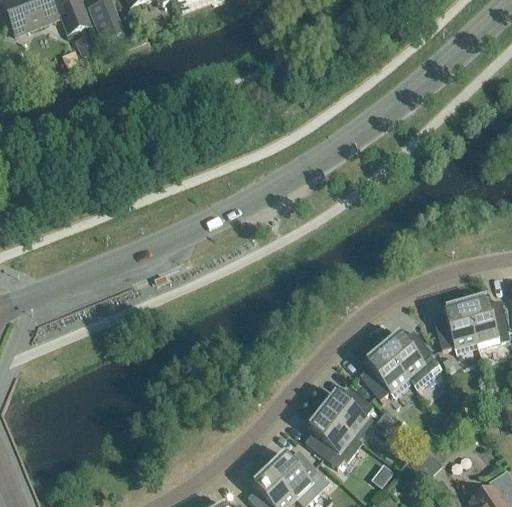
[(90,25),(80,0),(7,0),(2,2),(10,20),(31,29),(57,19),(56,16),(60,15),(68,34),(90,25)]
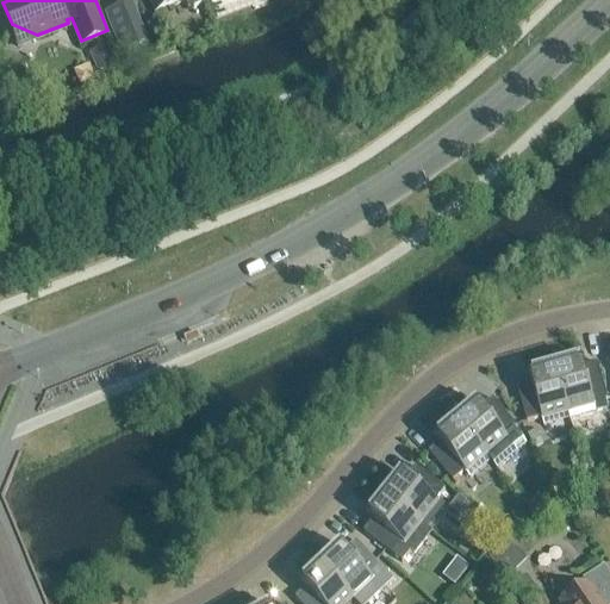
[(129,0),(105,10),(120,50),(148,39),(132,0),(129,0)]
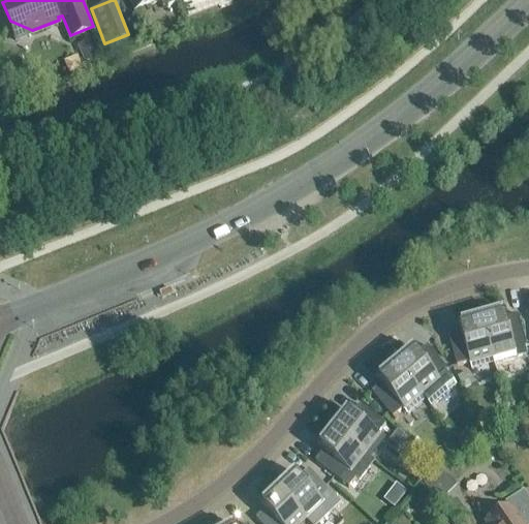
[(91,38),(78,43),(84,60),(97,54),(91,38)]
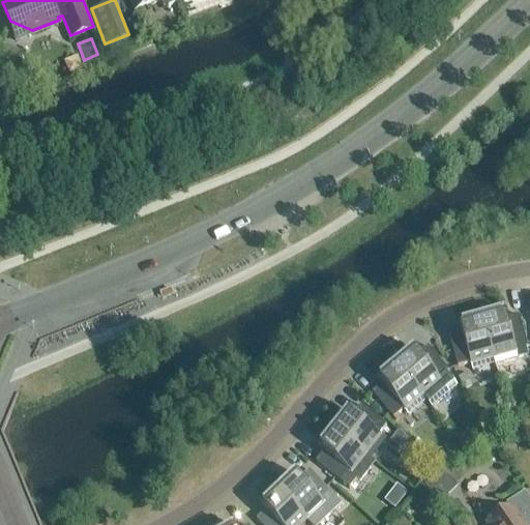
[(500,310),(499,307),(480,312),(495,361),(527,352),(525,345),(527,345),(519,313),(506,317),(504,309),(500,310)]
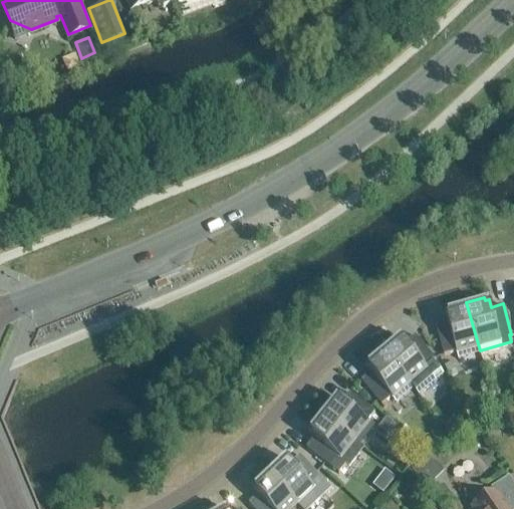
[(480,350),(466,302),(449,307),(449,310),(445,311),(447,319),(436,322),(444,353),(456,349),(458,356),(480,350)]
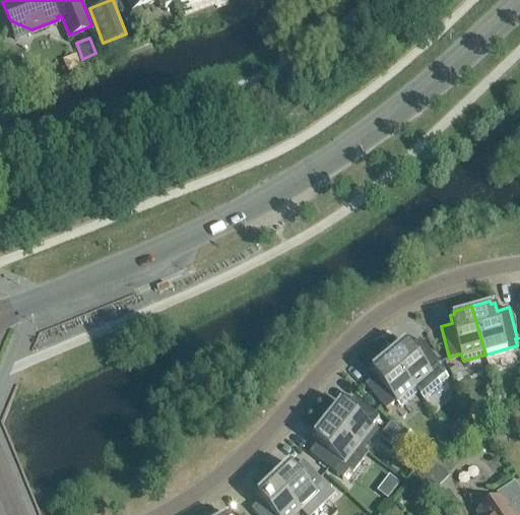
[(438,364),(440,362),(419,337),(410,345),(404,339),(401,342),(399,339),(385,351),(417,390),(424,397),(448,376),(438,364)]
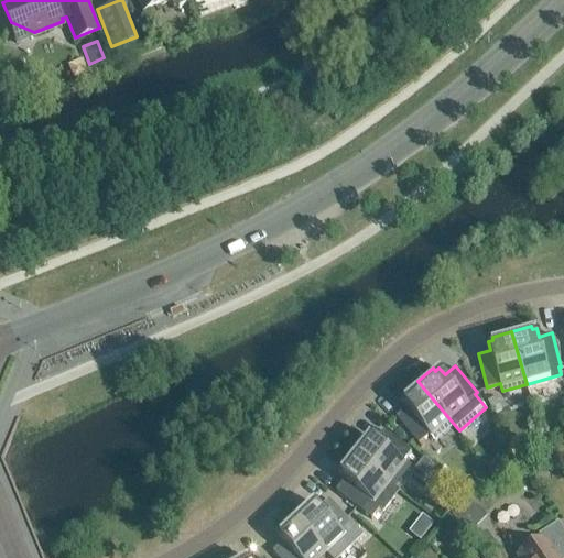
[(453,423),(418,381),(402,394),(404,396),(401,400),(407,406),(397,415),(419,441),(429,433),(434,439),(453,423)]
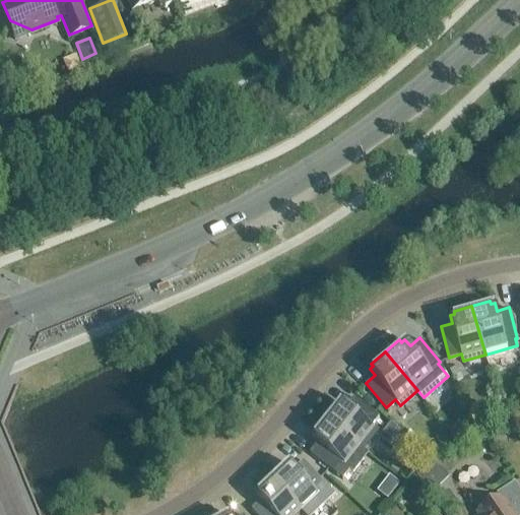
[(454,378),(462,374),(457,363),(449,367),(454,378)]
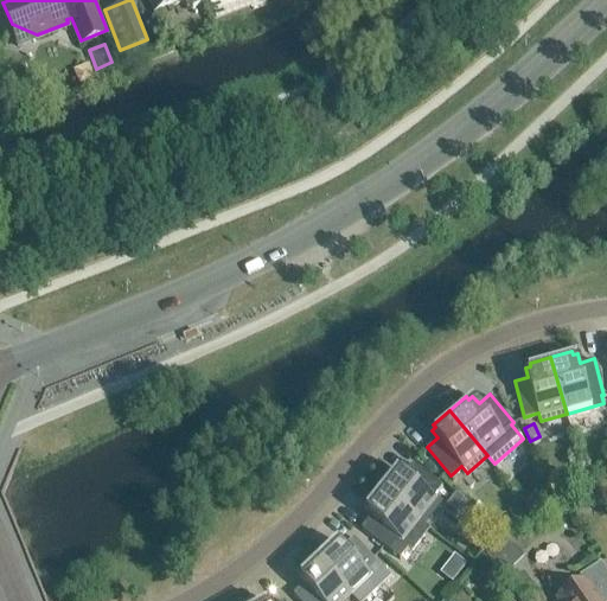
[(394,471),(390,468),(376,485),(416,517),(417,516),(442,485),(413,461),(403,473),(396,467),(394,471)]
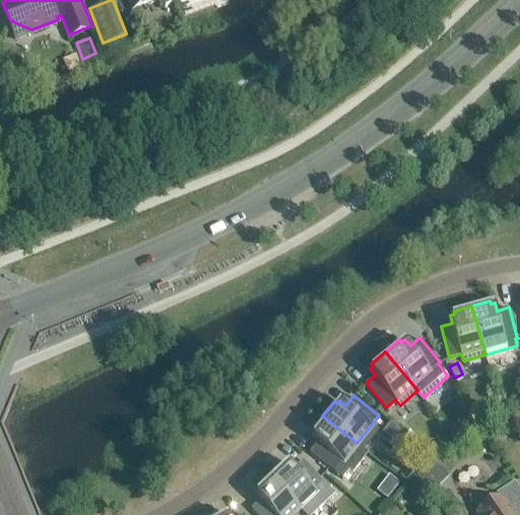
[(369,451),(358,442),(356,443),(322,415),(311,431),(314,433),(311,436),(317,441),(310,451),(342,476),(350,466),(353,468),(367,451),(368,452),(369,451)]
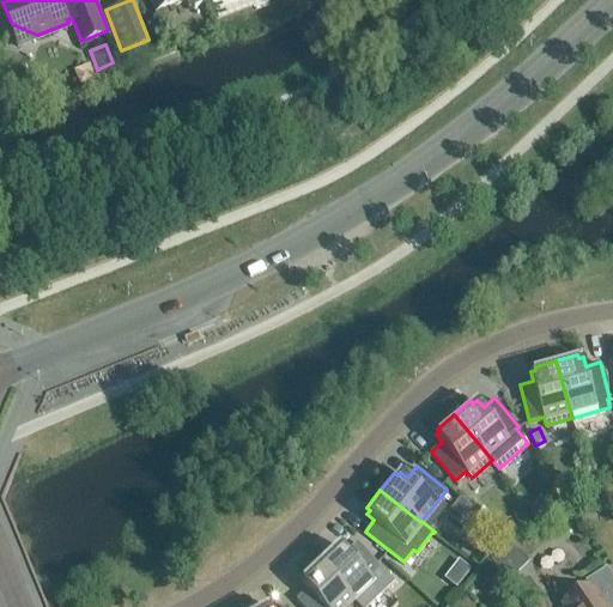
[(451,511),(463,522),(478,509),(466,497),(451,511)]
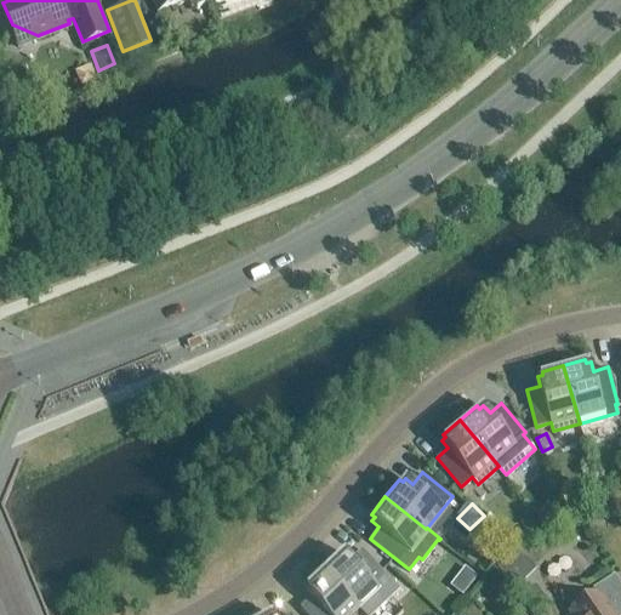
[(524,534),(516,522),(503,530),(512,541),(524,534)]
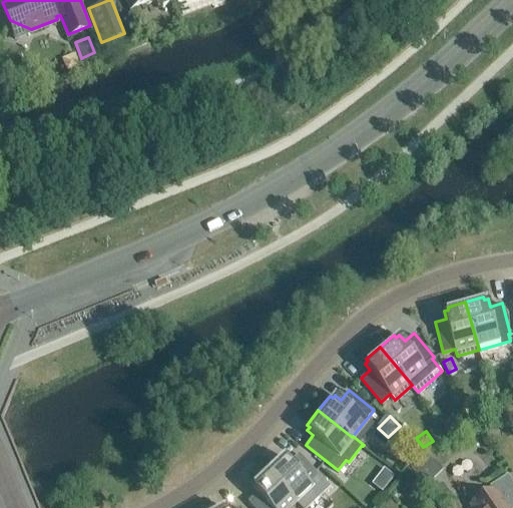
[(290,461),(285,455),(282,458),(279,456),(266,468),(296,499),(303,507),(305,507),(330,484),(321,475),(299,452),(290,461)]
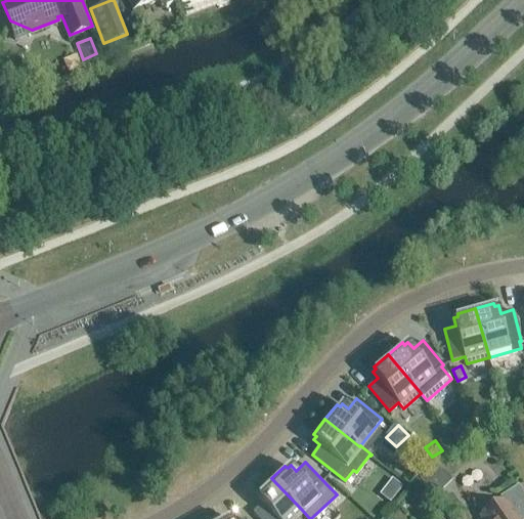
[(448,475),(436,462),(420,477),(432,490),(448,475)]
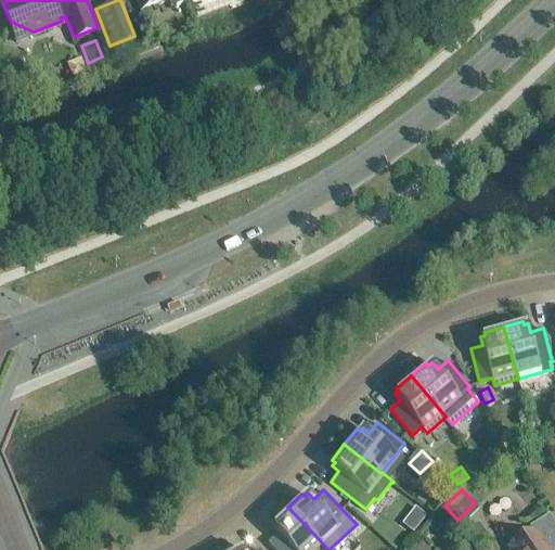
[(309,549),(320,540),(287,507),(273,521),(275,524),(272,527),(278,533),(269,542),(275,549),(309,549)]
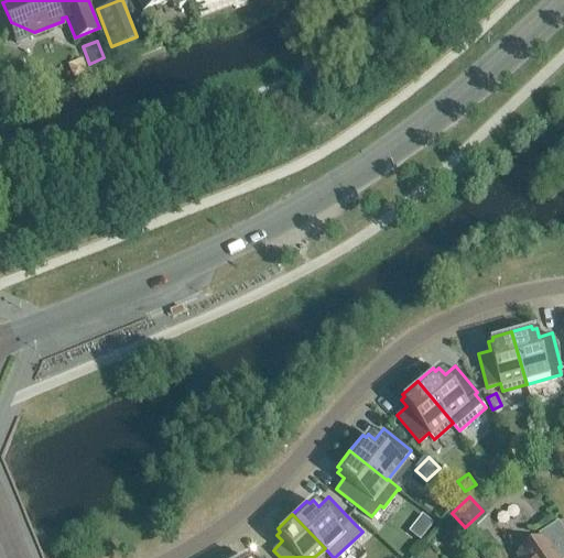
[(542,537),(518,554),(520,557),(563,557),(563,527),(559,520),(539,532),(542,537)]
